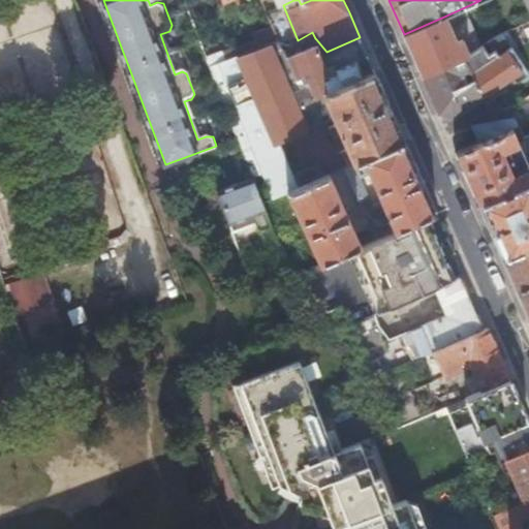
[(464,56),(470,52),(463,37),(458,39),(446,16),(404,34),(422,74),(464,57),(464,56)]
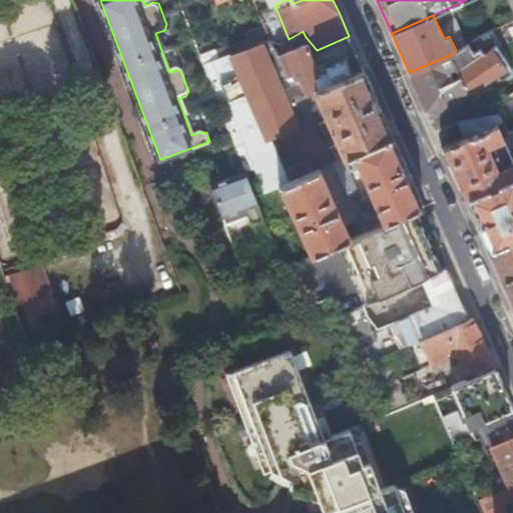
[(217,47),(220,57),(230,53),(272,38),(264,21),(243,29),(245,35),(217,47)]
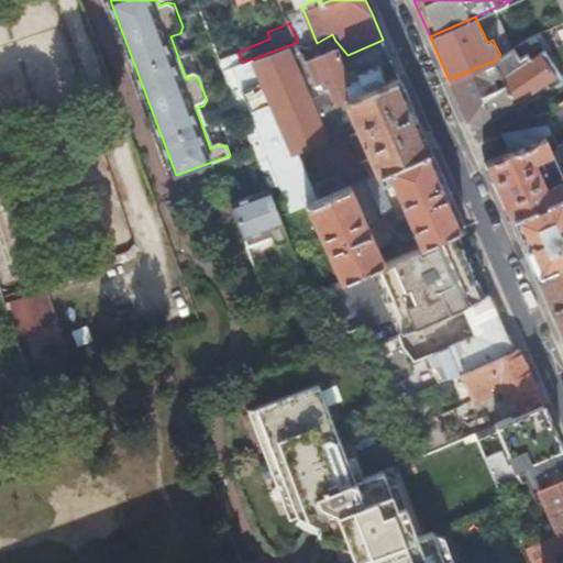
[(298,42),(253,58),(276,112),(319,95),(305,61),(301,51),(298,42)]
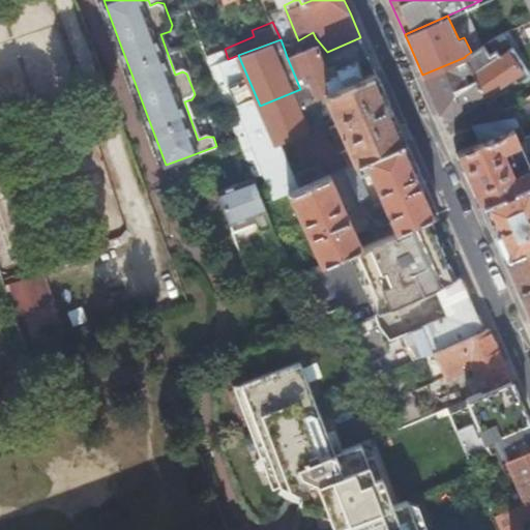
[(490,53),(484,43),(471,52),(465,56),(465,57),(471,69),(475,79),(484,97),(514,77),(519,82),(527,77),(526,76),(529,72),(513,46),(500,55),(496,49),(490,53)]
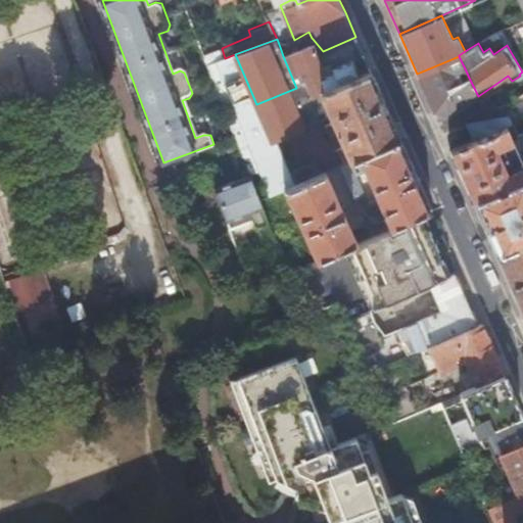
[(311,97),(332,87),(327,74),(317,52),(313,54),(310,45),(302,48),(300,44),(287,50),(289,54),(283,56),(296,88),(305,84),(311,97)]
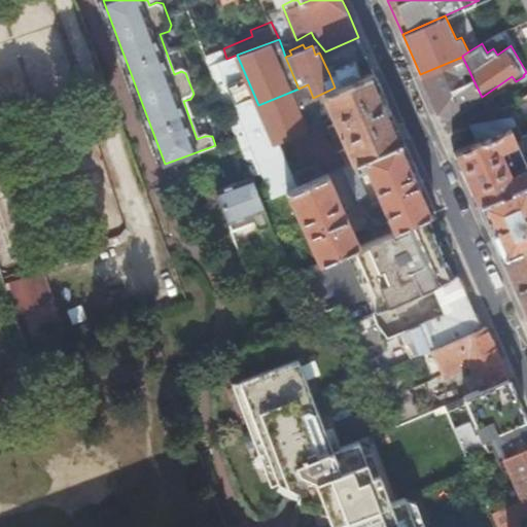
[(272,197),(287,190),(326,173),(319,163),(289,175),(277,141),(323,120),(317,107),(328,102),(337,121),(328,126),(339,151),(348,147),(354,162),(362,157),(403,140),(374,71),(360,76),(335,88),(313,98),(308,84),(299,89),(258,105),(237,55),(226,59),(219,62),(272,197)]
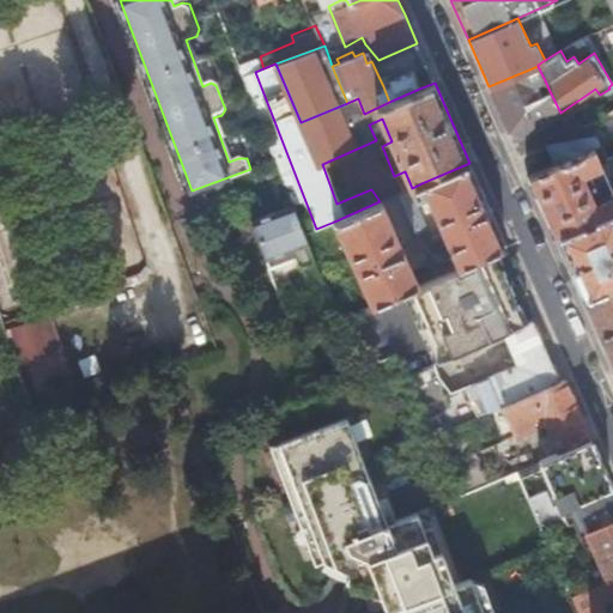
[(523,137),(560,113),(550,91),(540,95),(540,89),(536,85),(545,80),(538,66),(489,86),(508,131),(523,137)]
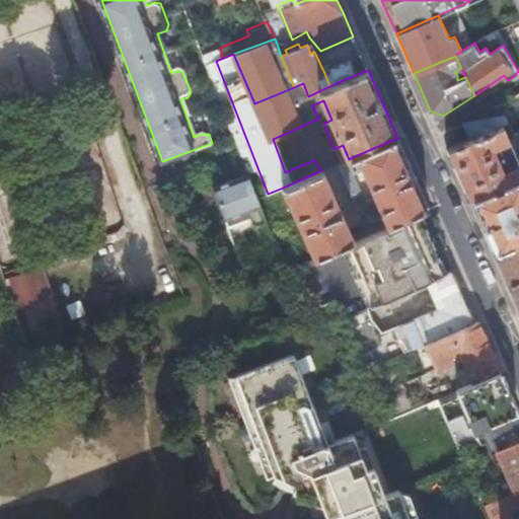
[(329,86),(355,75),(349,60),(326,69),(327,72),(324,73),(329,86)]
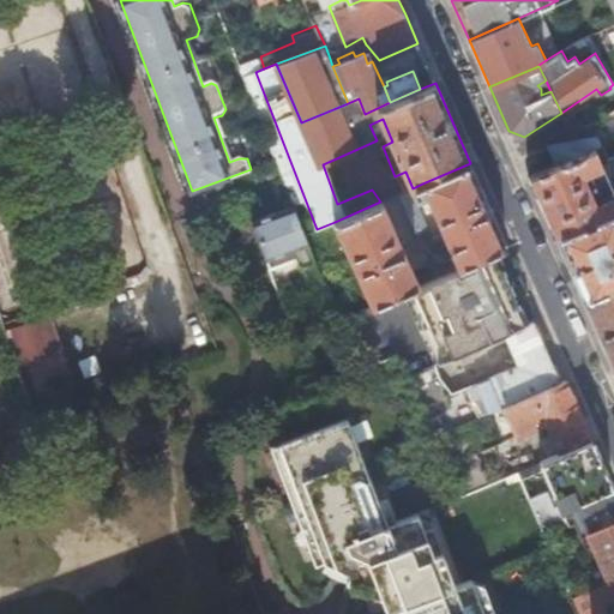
[(602,144),(599,137),(547,144),(555,164),(595,148),(602,144)]
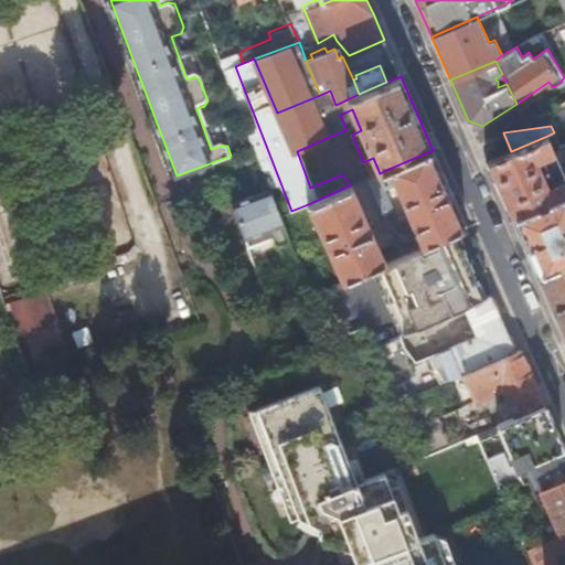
[(547,136),(511,151),(487,162),(512,220),(564,196),(564,176),(554,180),(543,177),(541,170),(545,160),(556,155),(547,136)]
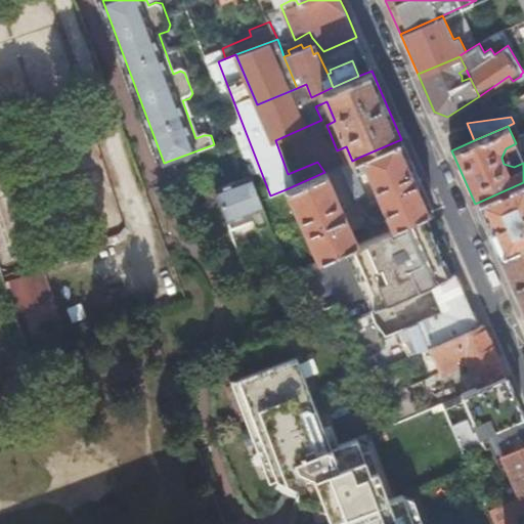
[(388,218),(392,228),(421,216),(426,214),(433,211),(401,139),(360,157),(379,199),(374,200),(377,206),(381,204),(384,209),(370,215),(377,223),(388,218)]
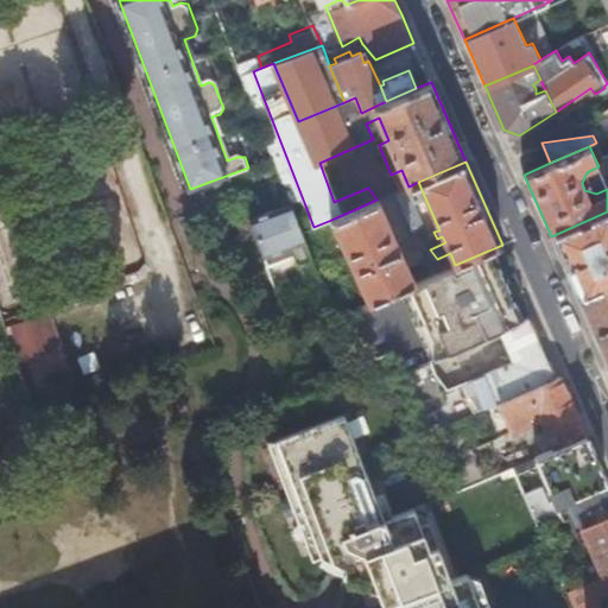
[(406,188),(393,192),(410,227),(422,222),(406,188)]
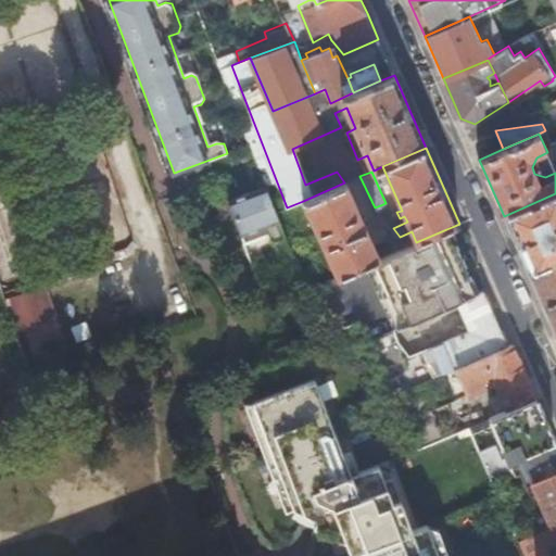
[(303,201),(336,277),(343,274),(371,262),(381,257),(346,181),(344,182),(303,201)]
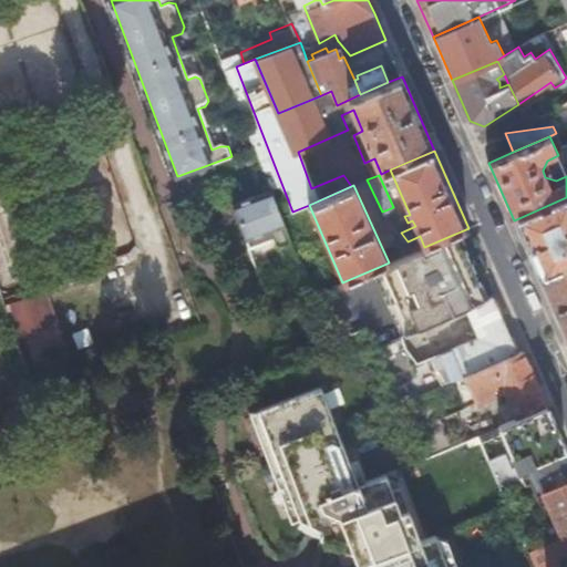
[(281,247),(292,243),(282,216),(272,189),(233,204),(249,248),(271,239),(274,247),(281,247)]
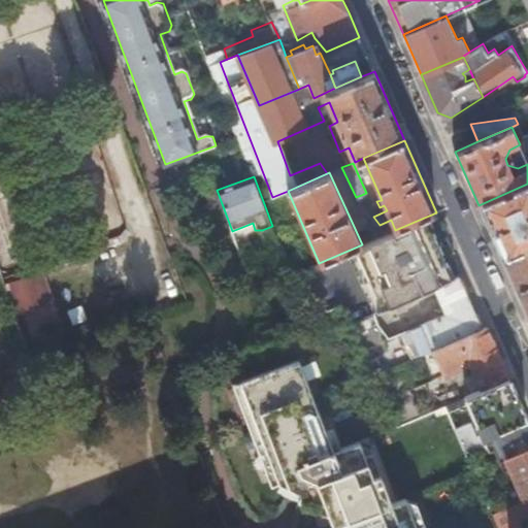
[(501,257),(527,244),(527,184),(479,205),(501,257)]
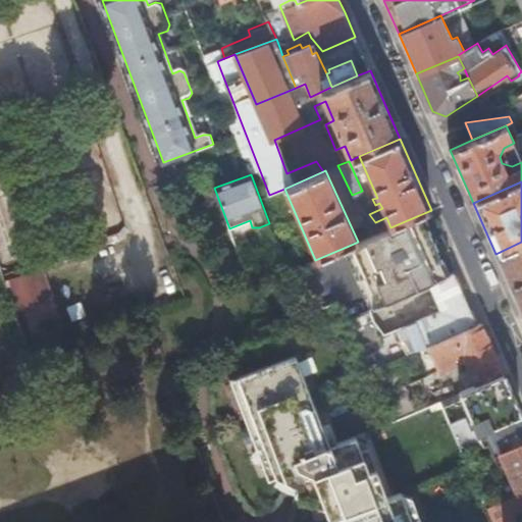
[(424,213),(419,215),(425,228),(429,226),(424,213)]
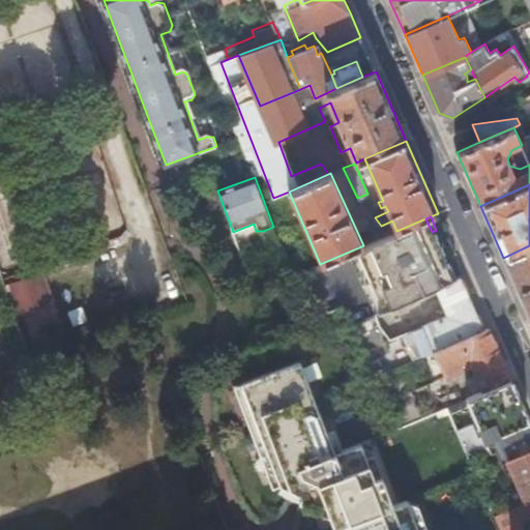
[(391,306),(436,287),(453,280),(446,264),(450,262),(436,230),(432,232),(425,218),(396,231),(364,244),(369,255),(364,258),(382,297),(387,296),(391,306)]
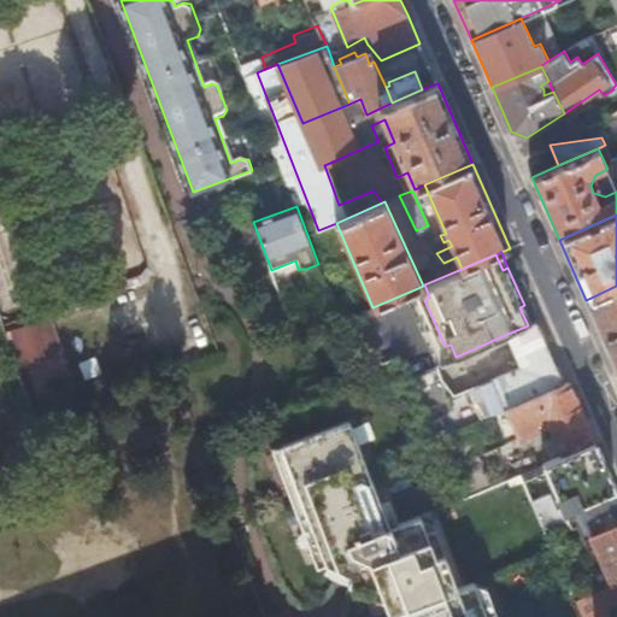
[(423,286),(412,291),(444,362),(451,359),(456,357),(451,345),(445,346),(424,300),(429,297),(424,285),(423,286)]
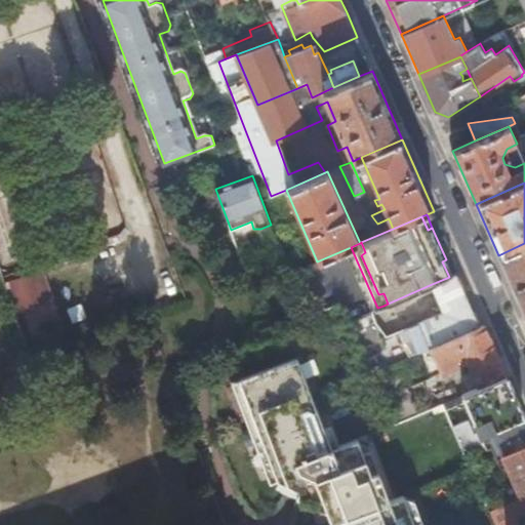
[(524,243),(498,255),(524,315),(524,243)]
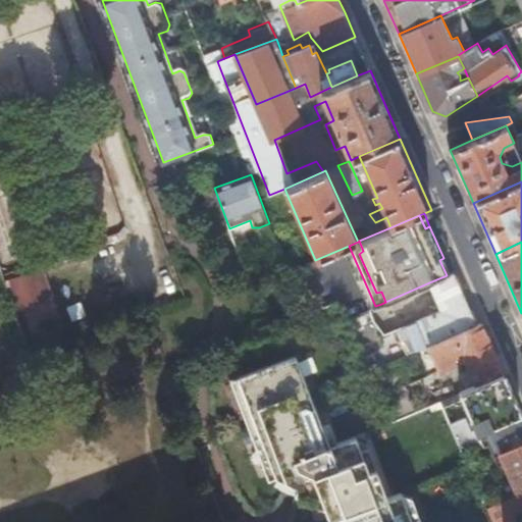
[(439,260),(447,275),(451,273),(444,258),(439,260)]
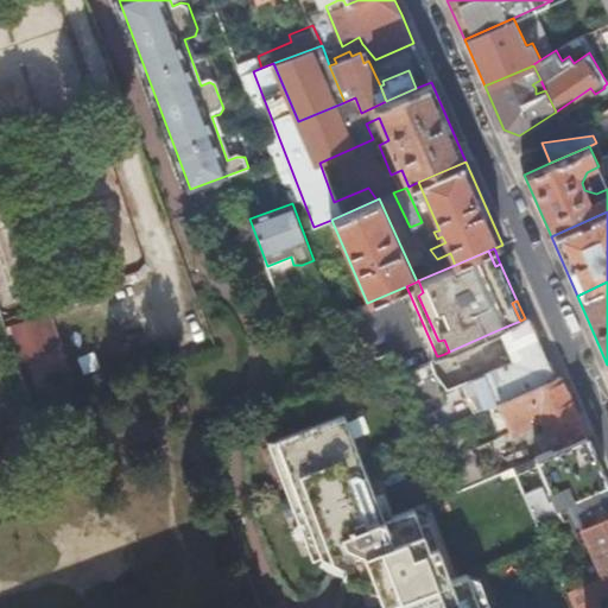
[(25,382),(65,369),(45,310),(5,323),(25,382)]
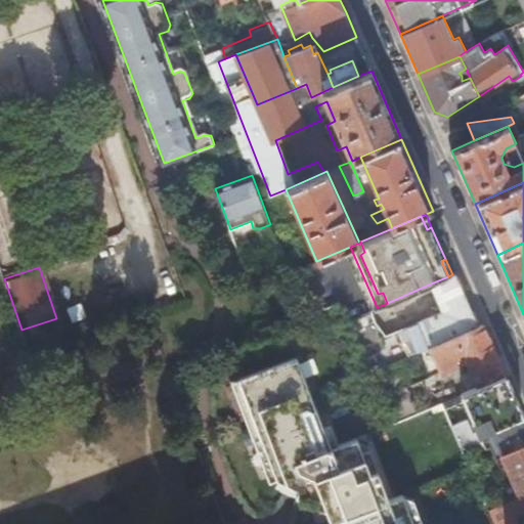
[(372,310),(349,320),(369,373),(478,324),(455,273),(452,274),(448,276),(431,284),(442,310),(383,337),(372,310)]
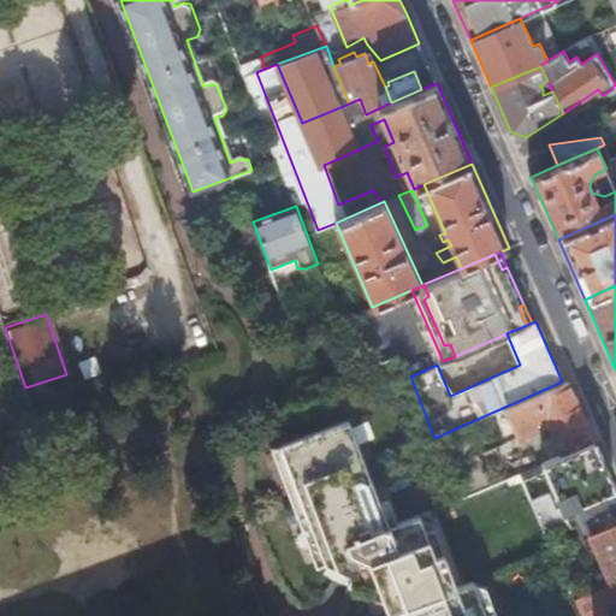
[(562,381),(434,438),(458,498),(492,484),(479,452),(549,422),(563,454),(594,439),(568,379),(562,381)]
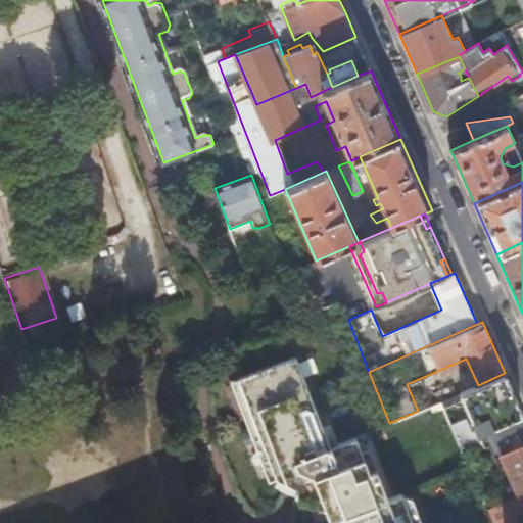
[(413,522),(402,498),(388,505),(377,475),(370,477),(357,442),(331,453),(296,363),(239,384),(248,408),(241,410),(265,470),(271,468),(275,476),(320,496),(329,519),(343,514),(346,522),(413,522)]
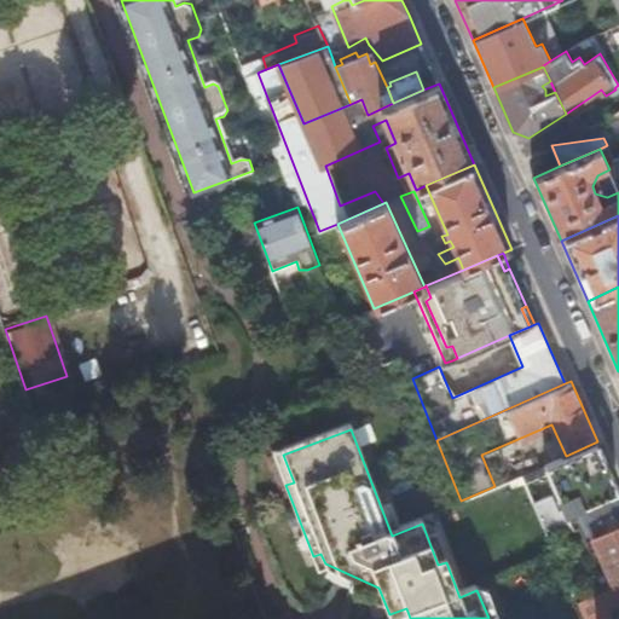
[(566,456),(522,474),(526,482),(549,473),(565,507),(559,509),(553,495),(534,502),(548,531),(571,521),(566,512),(579,505),(618,490),(597,441),(566,456)]
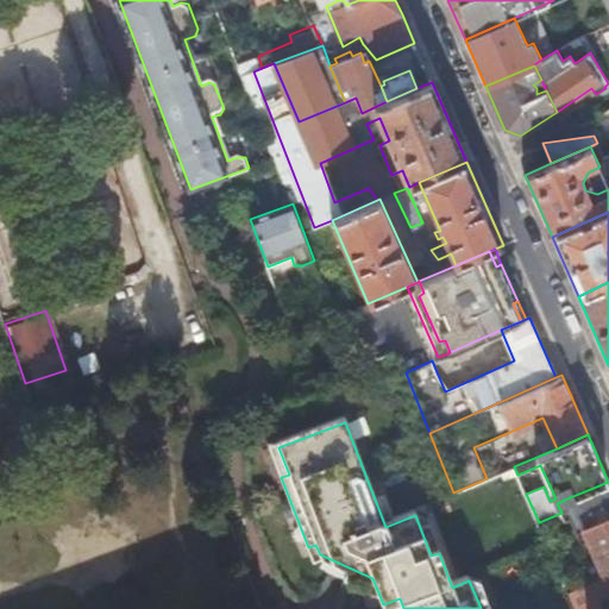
[(608,482),(570,497),(577,515),(581,522),(608,509),(608,482)]
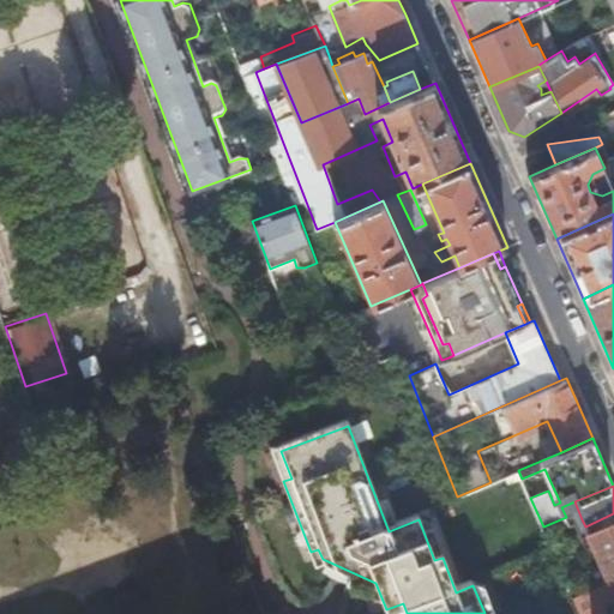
[(613,522),(613,513),(585,527),(578,529),(582,536),(589,534),(613,522)]
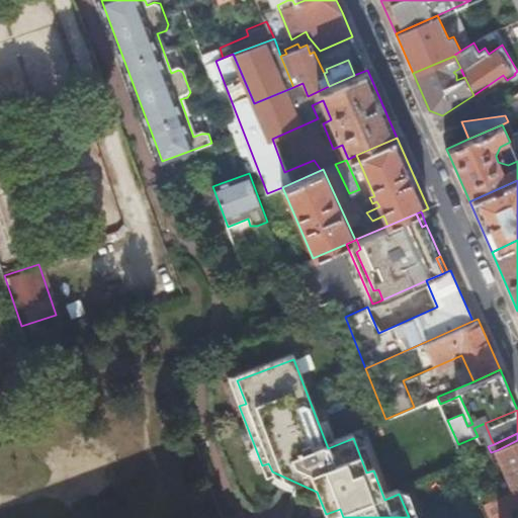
[(517,440),(497,450),(507,473),(514,490),(517,487),(517,440)]
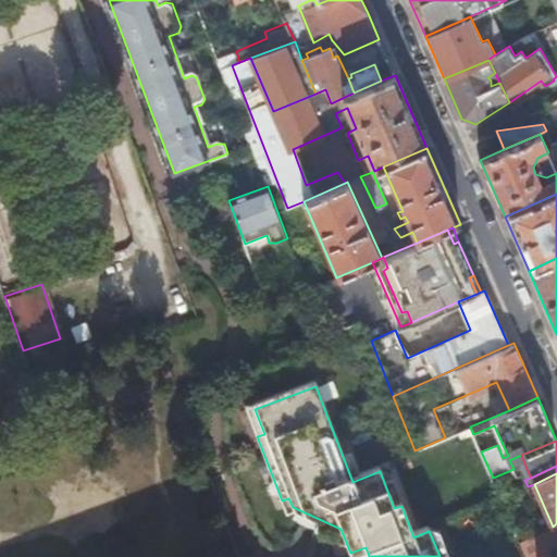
[(288,498),(282,500),(285,510),(293,507),(288,498)]
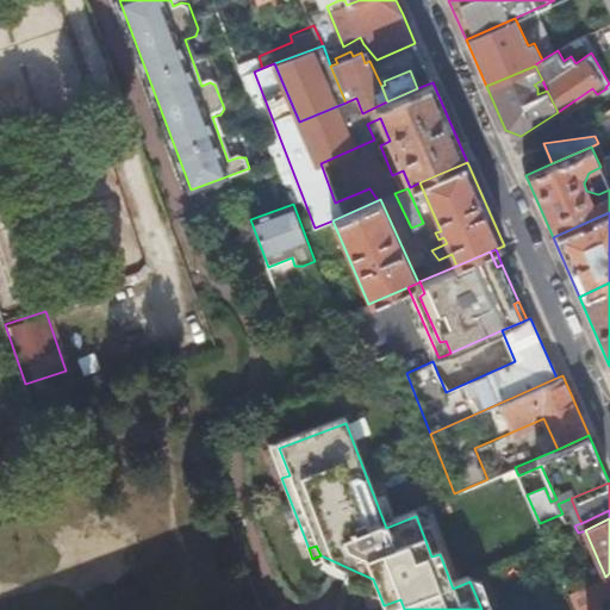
[(605,577),(597,558),(591,561),(598,579),(605,577)]
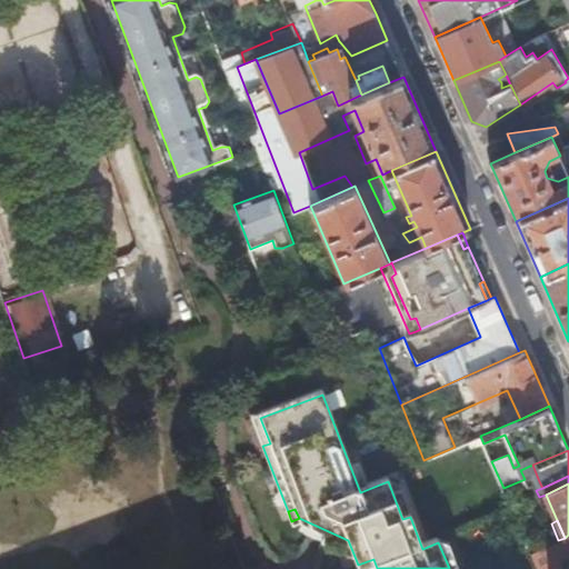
[(552,542),(531,552),(538,568),(561,568),(563,568),(552,542)]
